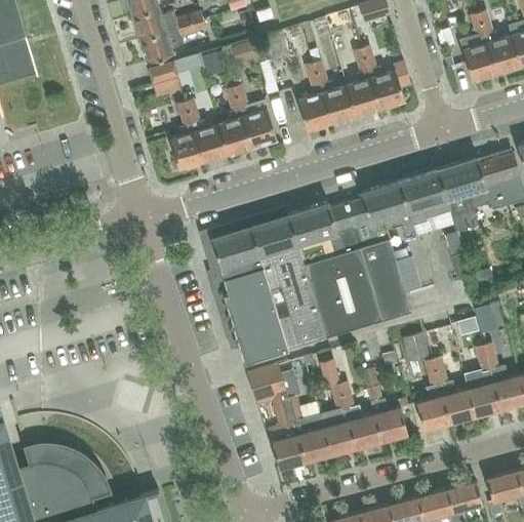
[(0,0),(0,85),(38,75),(13,0),(0,0)]
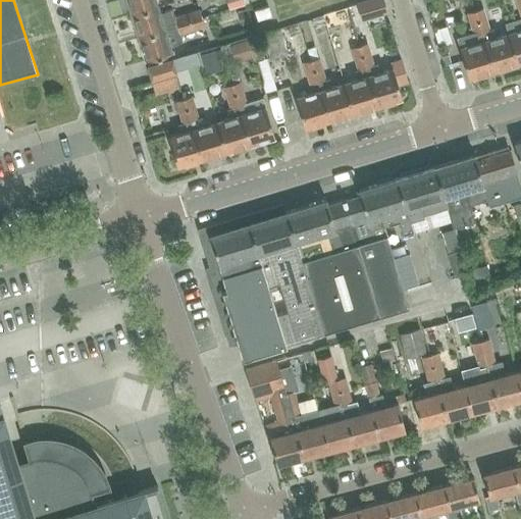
[(158,0),(126,0),(132,16),(159,8),(157,0),(158,0)]
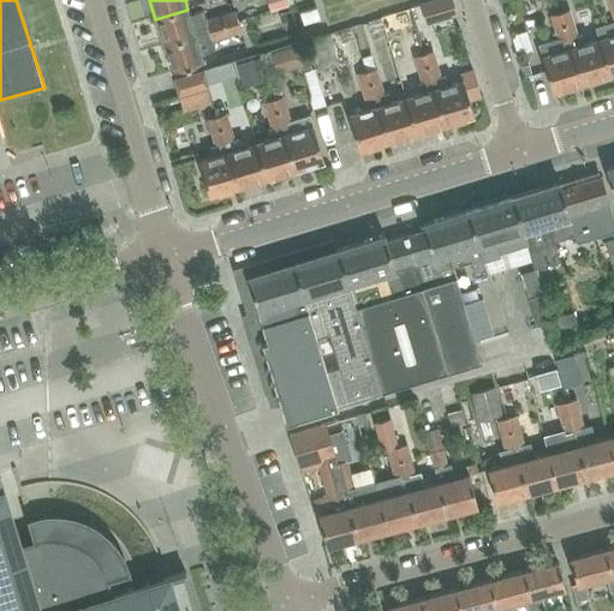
[(267,0),(270,15),(288,10),(294,7),(292,0),(267,0)]
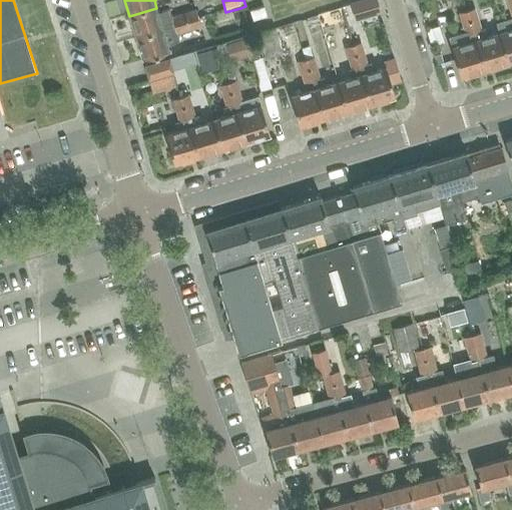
[(376,0),(371,0),(352,6),(356,21),(380,14),(376,0)]
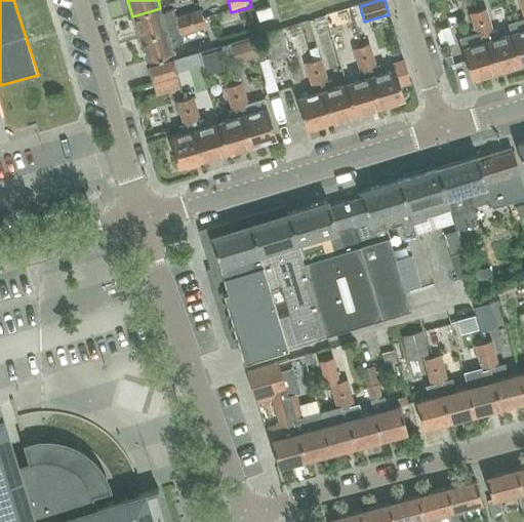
[(194,32),(189,16),(176,19),(174,12),(163,15),(160,8),(132,16),(139,40),(179,28),(182,36),(194,32)]
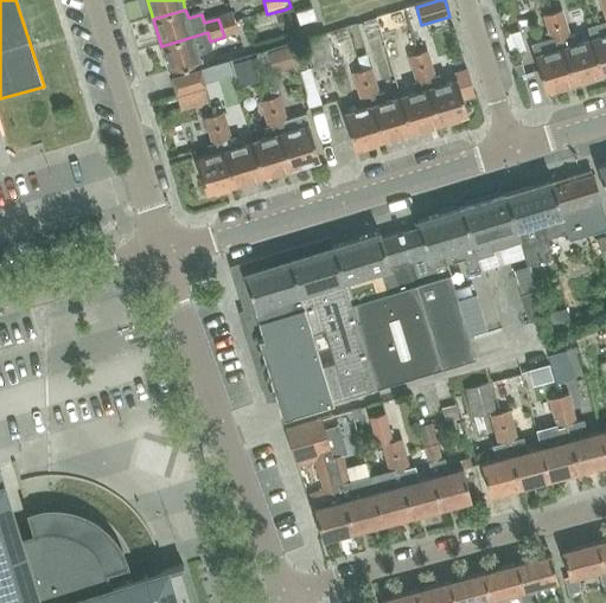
[(300,26),(317,21),(313,11),(297,15),(300,26)]
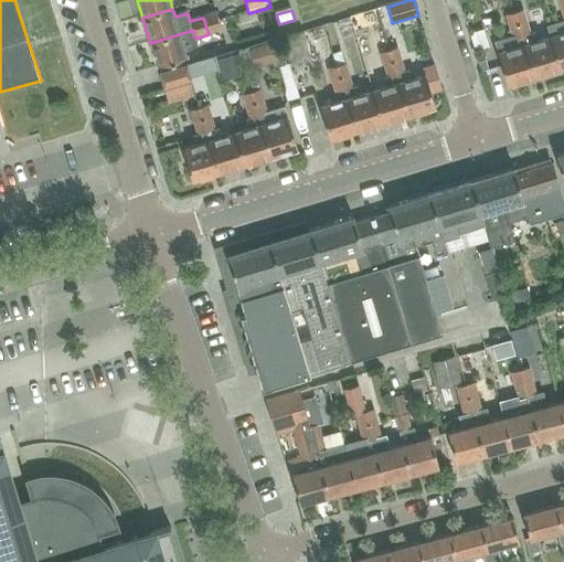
[(510,29),(527,23),(523,11),(507,17),(510,29)]
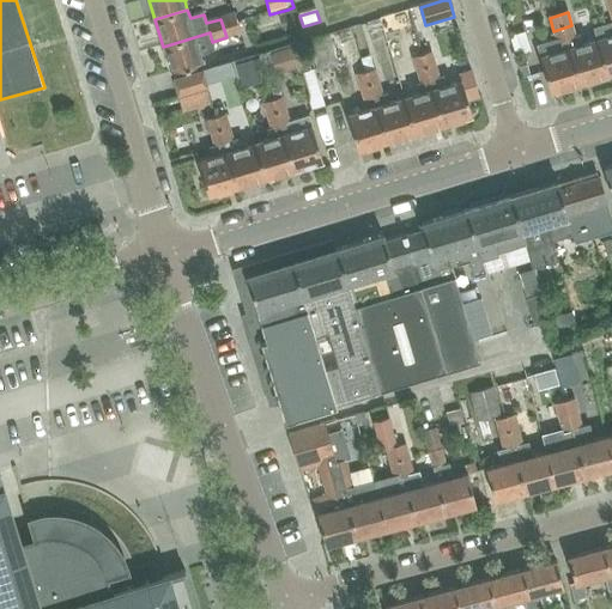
[(226,37),(240,34),(241,34),(235,14),(220,19),(226,37)]
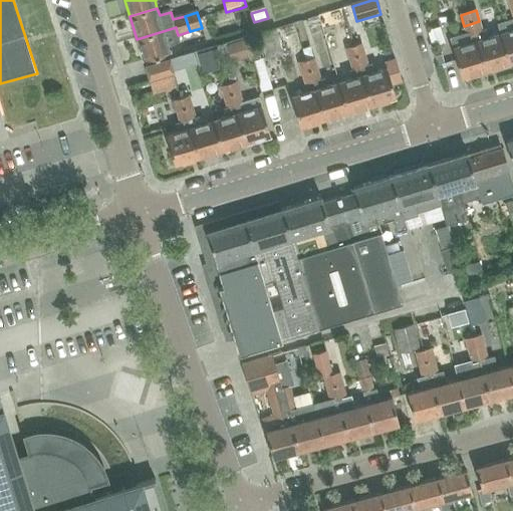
[(467,35),(450,40),(453,49),(462,79),(486,72),(477,42),(475,34),(483,32),(479,21),(464,26),(467,35)]
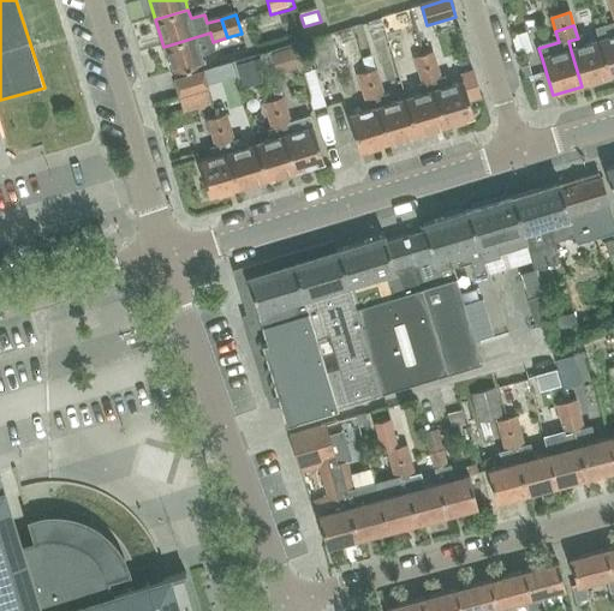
[(610,78),(613,77),(613,27),(597,33),(600,42),(610,78)]
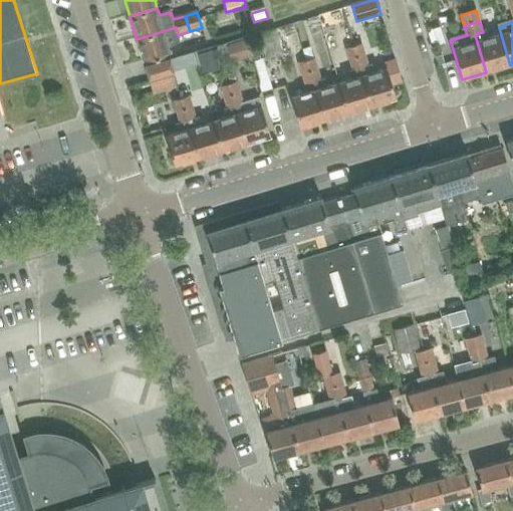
[(180,43),(178,35),(176,27),(137,39),(144,62),(171,54),(169,46),(180,43)]
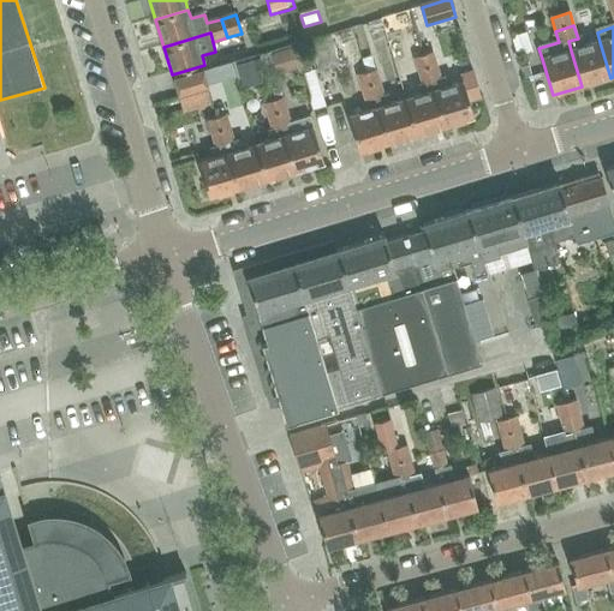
[(319,75),(334,70),(339,69),(331,37),(310,43),(319,75)]
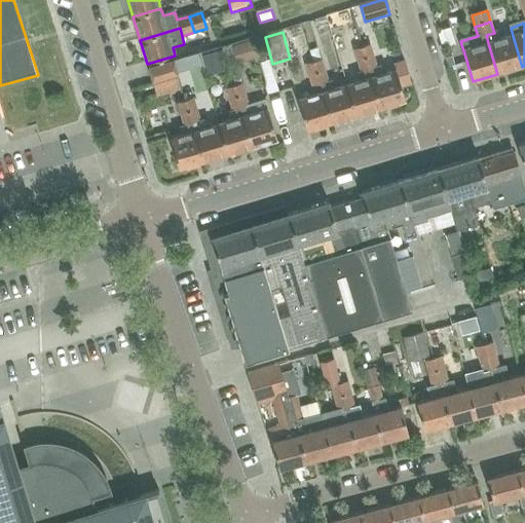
[(497,74),(522,67),(513,36),(499,40),(496,33),(494,33),(486,35),(497,74)]
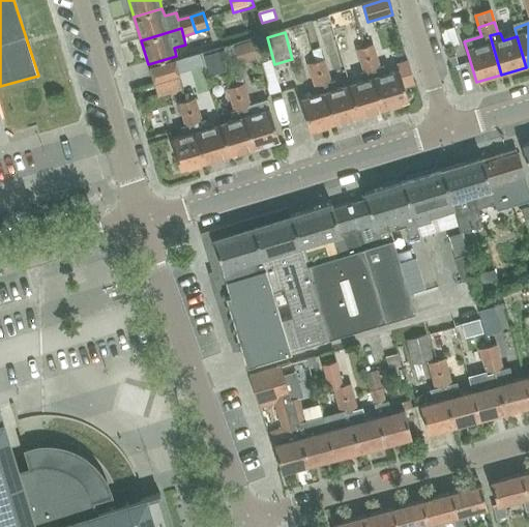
[(361,63),(377,58),(373,47),(357,51),(361,63)]
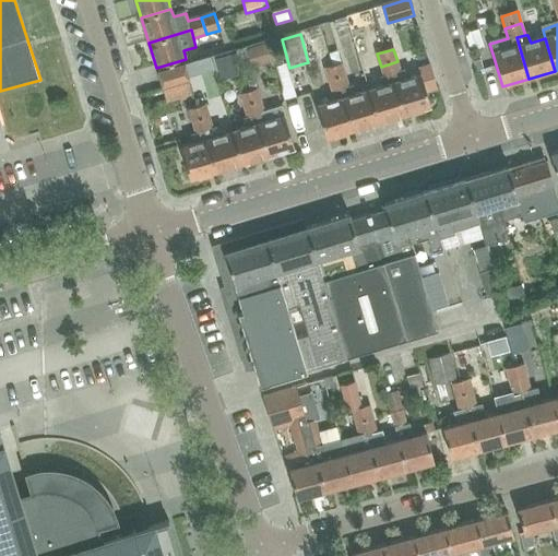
[(398,61),(381,67),(384,78),(401,72),(398,61)]
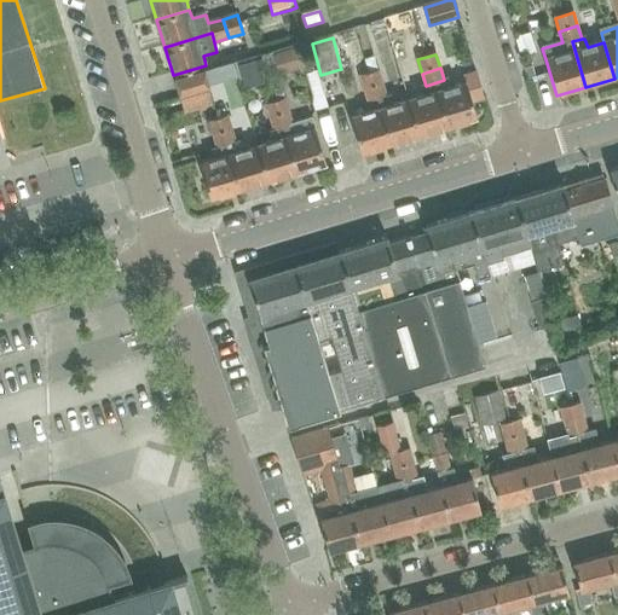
[(255,70),(230,71),(231,94),(256,93),(255,70)]
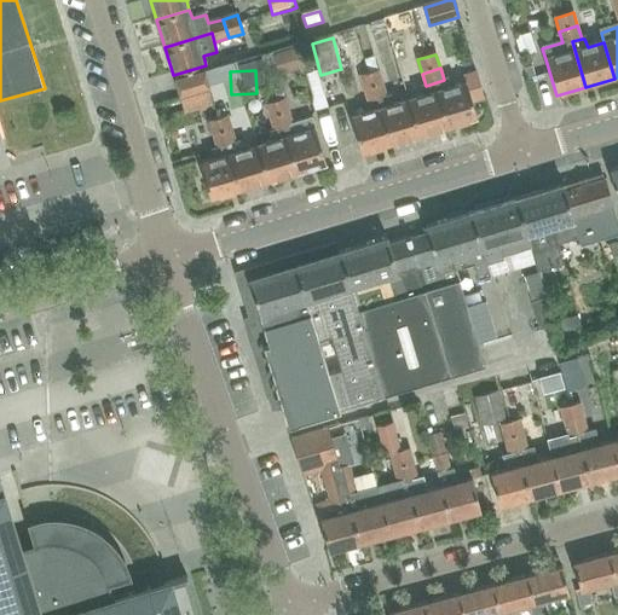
[(364,91),(383,85),(379,71),(361,76),(364,91)]
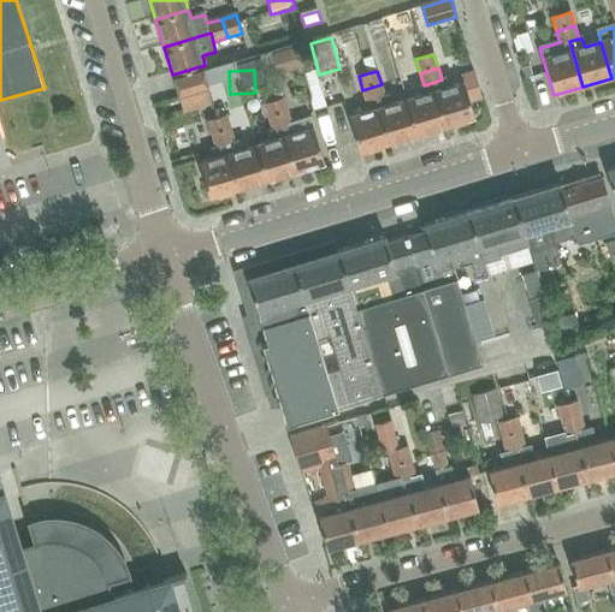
[(447,81),(433,84),(447,129),(463,123),(475,119),(471,104),(483,100),(474,73),(461,77),(463,84),(450,88),(447,81)]
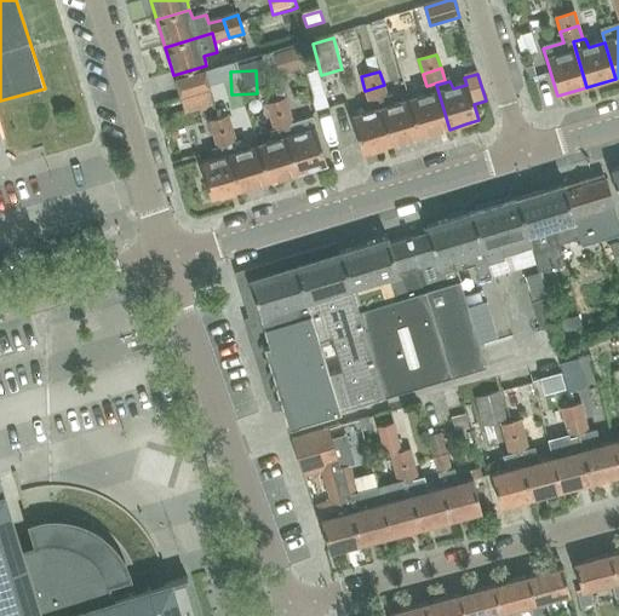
[(181,101),(184,99),(210,91),(205,75),(177,84),(177,82),(176,82),(181,101)]
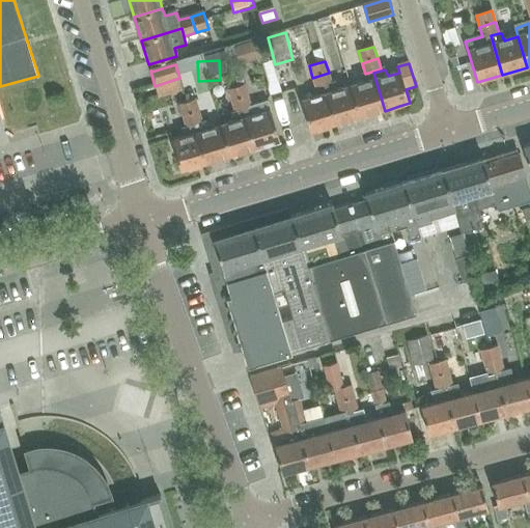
[(329,73),(312,78),(316,88),(332,84),(329,73)]
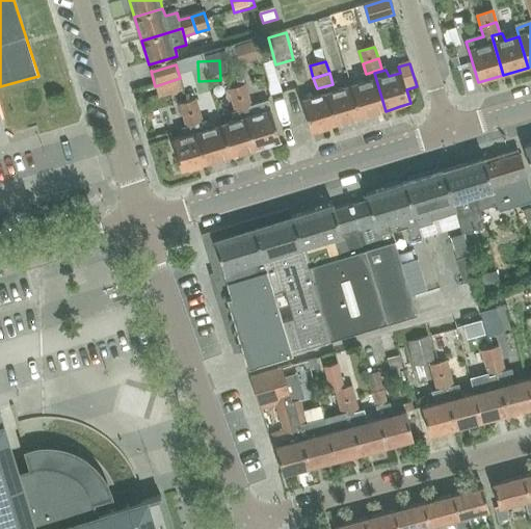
[(361,118),(386,111),(374,73),(362,77),(363,84),(351,87),(357,108),(361,118)]
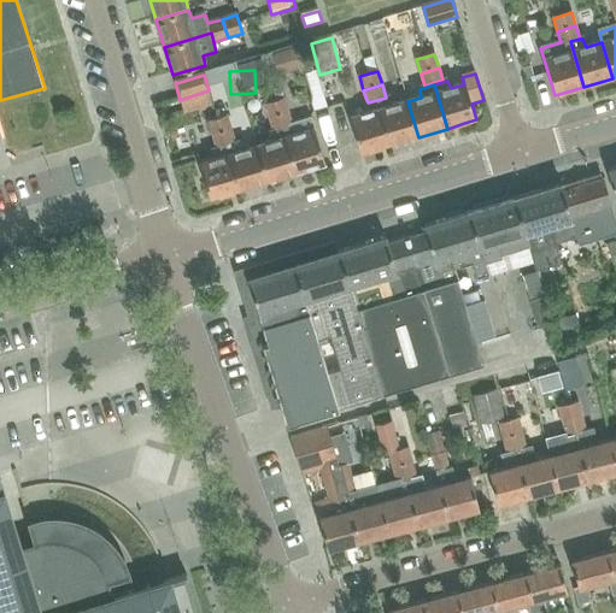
[(418,137),(415,125),(408,101),(392,106),(391,98),(375,101),(377,111),(380,110),(388,137),(391,146),(418,137)]
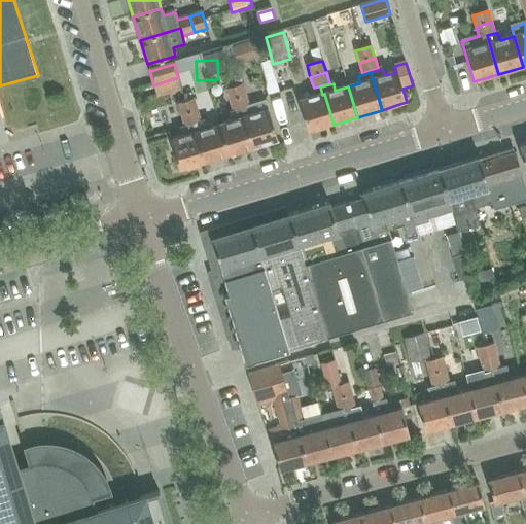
[(231,101),(246,96),(242,84),(226,90),(231,101)]
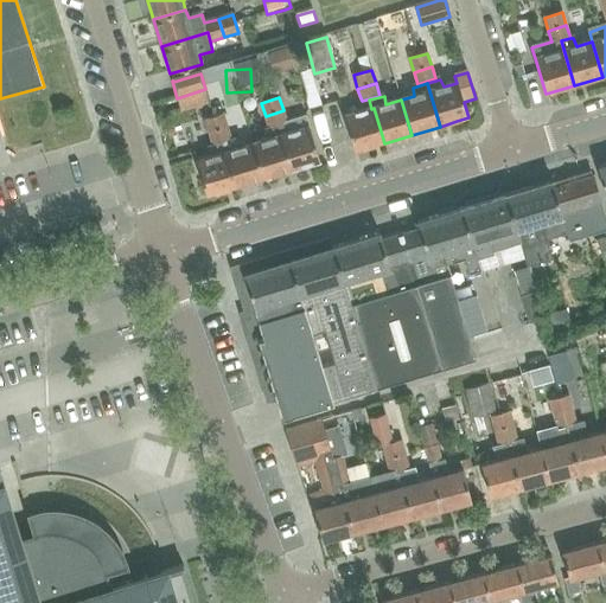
[(384,143),(382,135),(374,108),(371,109),(344,116),(355,152),(384,143)]
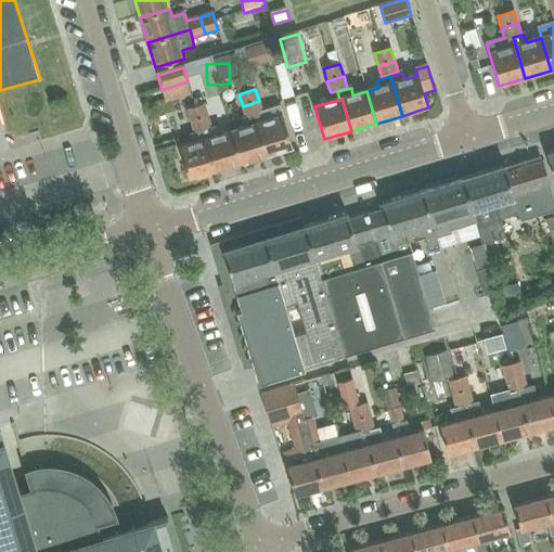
[(242,164),(267,156),(255,115),(262,113),(259,101),(243,106),(246,118),(241,120),(244,128),(231,132),(242,164)]
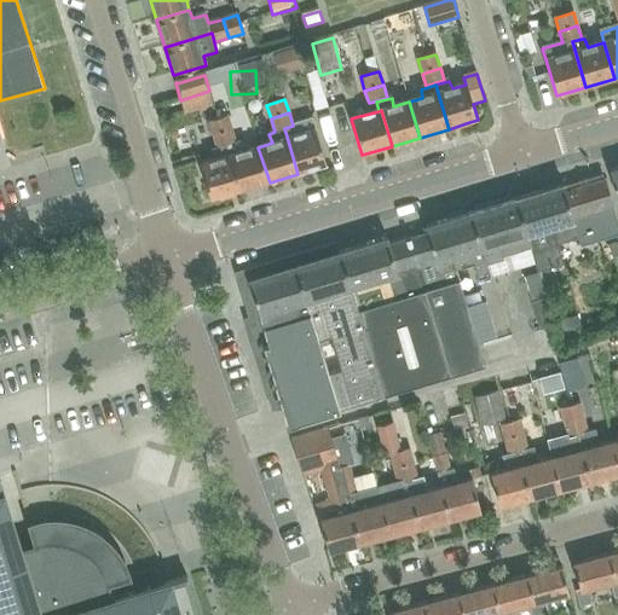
[(214,135),(232,131),(227,116),(209,122),(214,135)]
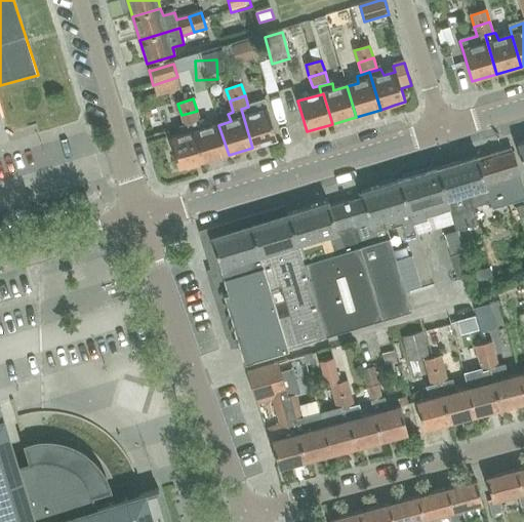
[(252,148),(275,141),(277,141),(265,102),(248,107),(241,109),(252,148)]
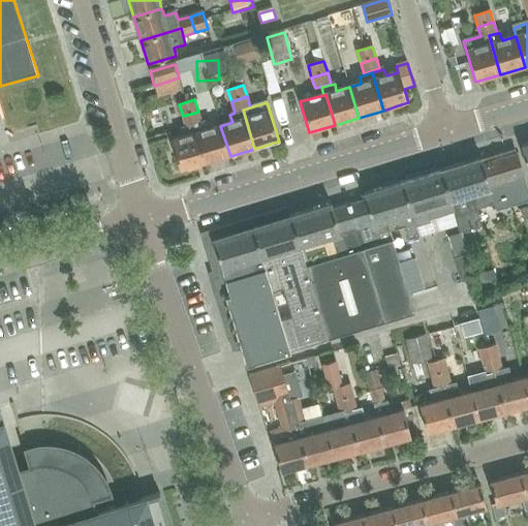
[(198,112),(183,116),(186,127),(202,122),(198,112)]
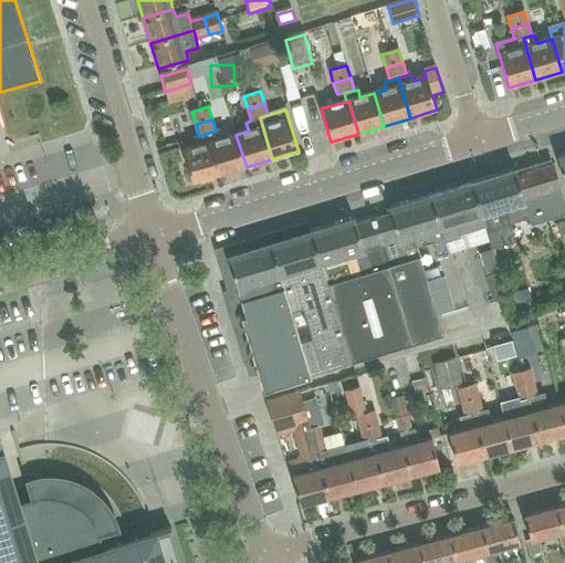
[(220,175),(247,167),(236,135),(221,138),(219,131),(208,135),(220,175)]
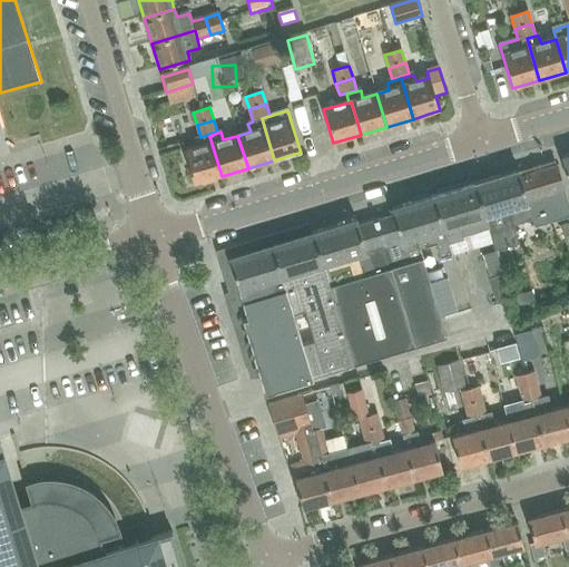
[(194,185),(222,176),(209,136),(196,140),(197,147),(184,152),(194,185)]
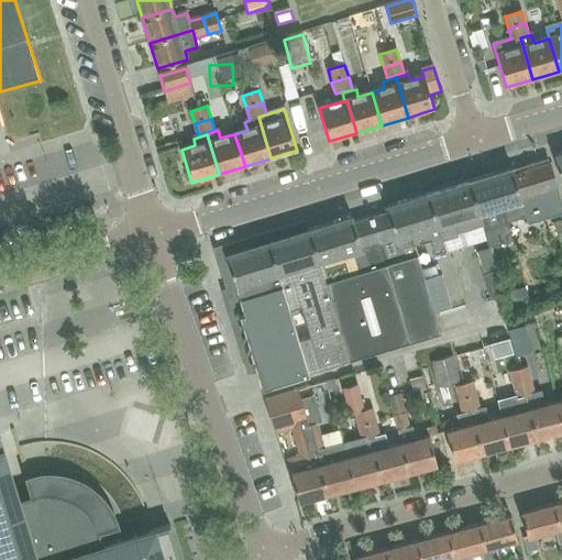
[(561,202),(559,195),(550,164),(515,175),(514,175),(526,219),(528,226),(561,215),(561,202)]
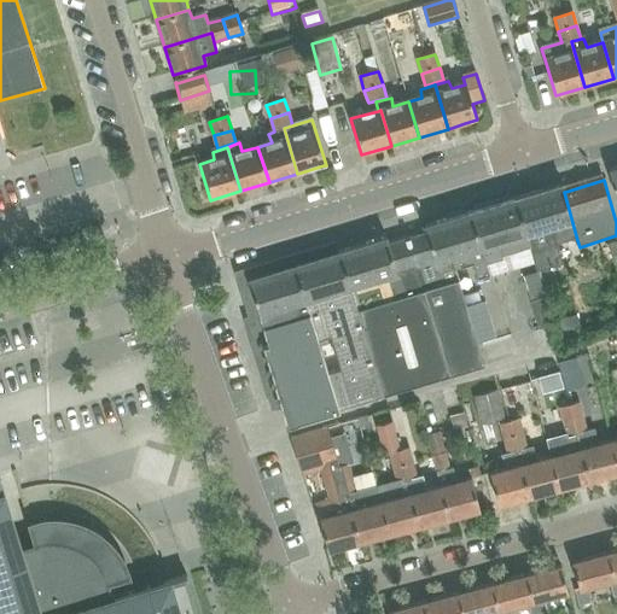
[(516,200),(527,235),(530,249),(522,251),(522,252),(530,250),(537,274),(563,265),(557,246),(577,240),(564,192),(565,192),(563,186),(516,200)]
